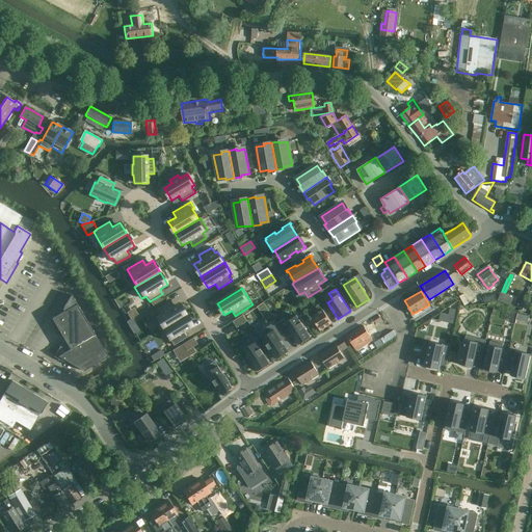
[(497,300),(509,306),(512,298),(501,292),(497,300)]
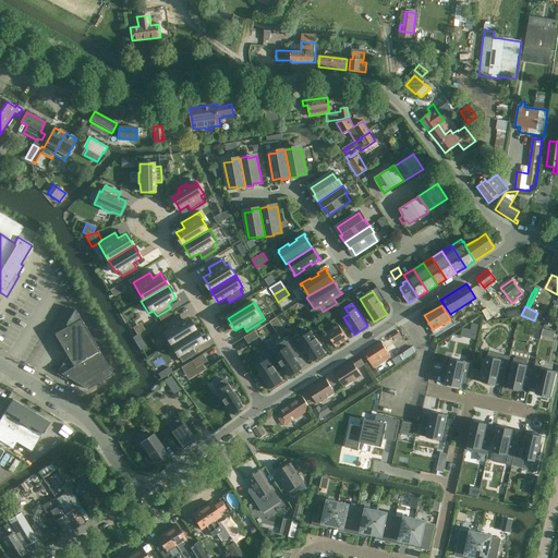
[(67,327),(55,335),(67,356),(57,374),(67,379),(68,377),(87,389),(112,374),(74,310),(65,325),(67,327)]
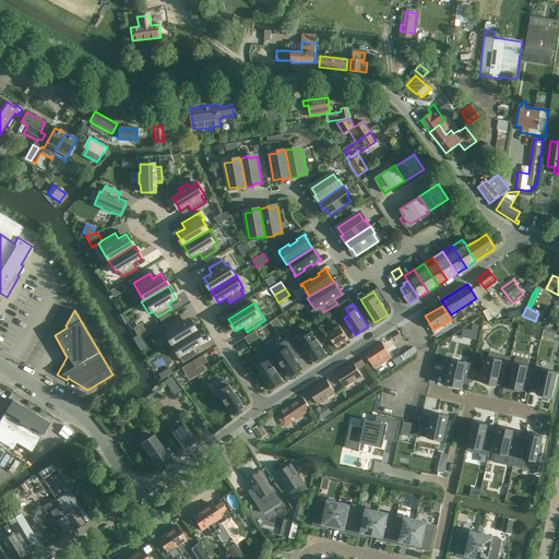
[(552,328),(557,318),(550,314),(546,324),(552,328)]
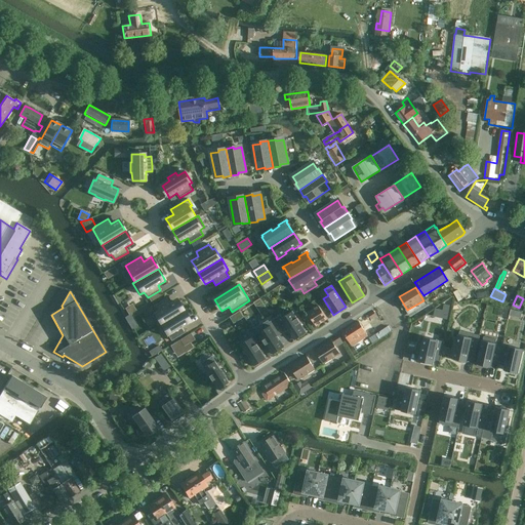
[(156,312),(152,315),(158,325),(183,311),(178,303),(176,299),(168,304),(166,298),(153,307),(156,312)]
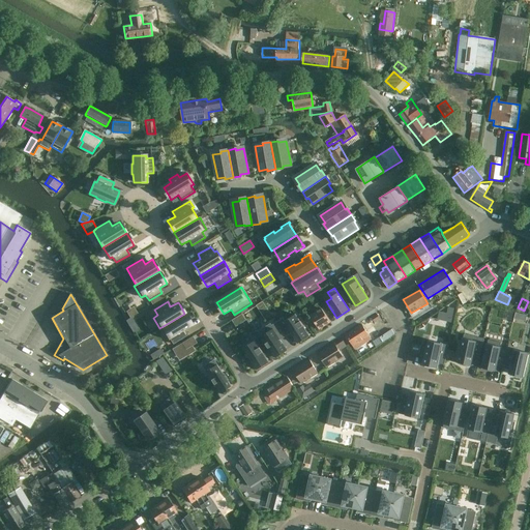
[(330,323),(321,308),(311,316),(319,330),(330,323)]
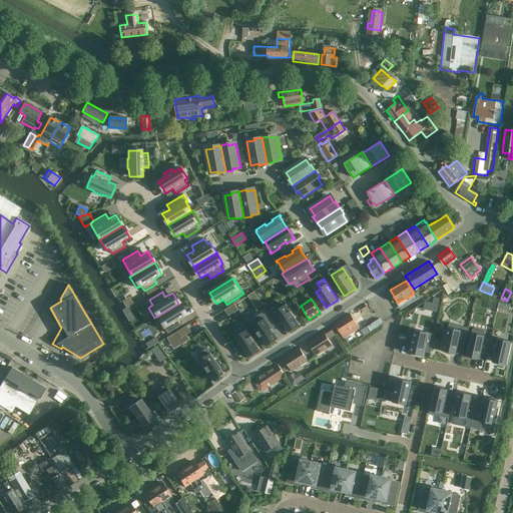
[(367,303),(360,307),(363,312),(370,308),(367,303)]
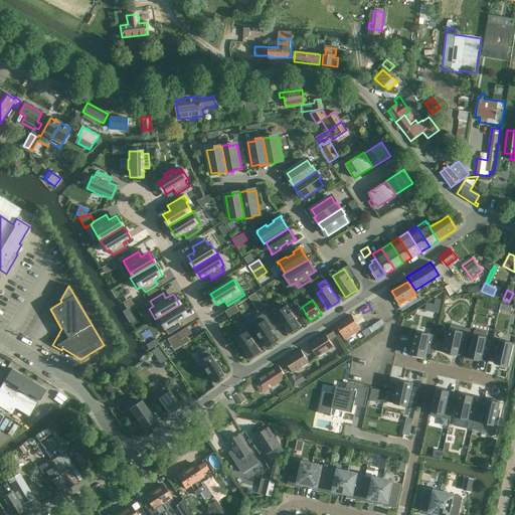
[(179,305),(155,319),(155,320),(162,330),(164,329),(168,335),(182,326),(180,321),(187,317),(185,313),(179,305)]
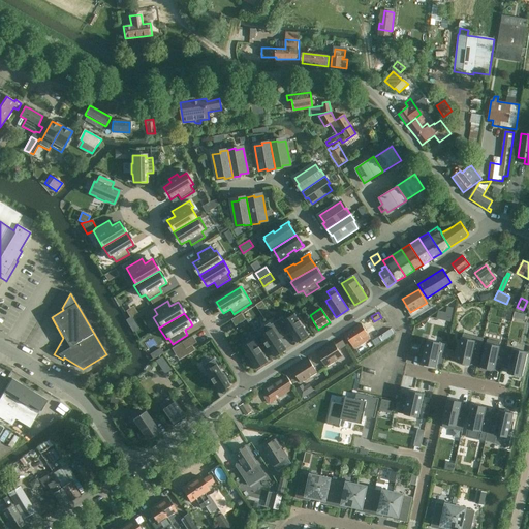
[(242,313),(231,319),(236,325),(246,319),(242,313)]
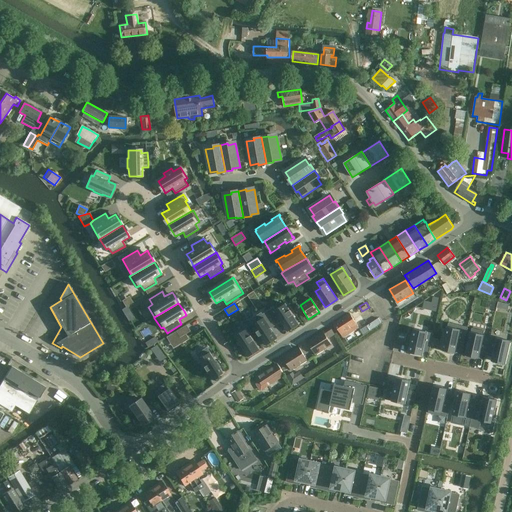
[(274,308),(268,312),(276,325),(281,321),(284,326),(288,332),(291,330),(299,325),(285,304),(275,310),(274,308)]
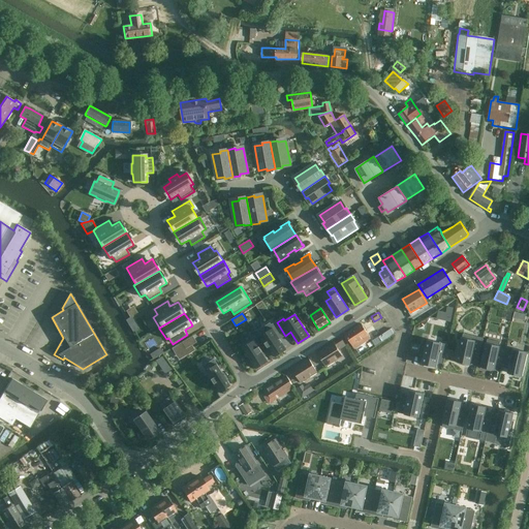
[(268,325),(259,331),(266,342),(266,343),(269,347),(276,356),(284,351),(286,350),(283,344),(280,339),(285,336),(277,322),(271,325),(270,324),(268,325)]
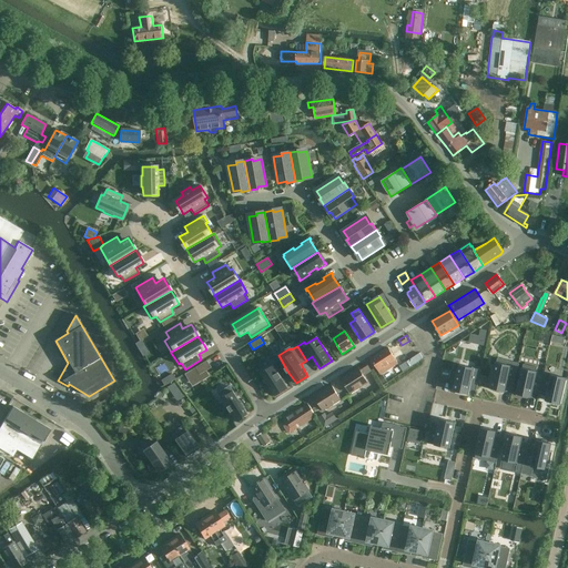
[(388,348),(372,359),(382,375),(398,364),(388,348)]
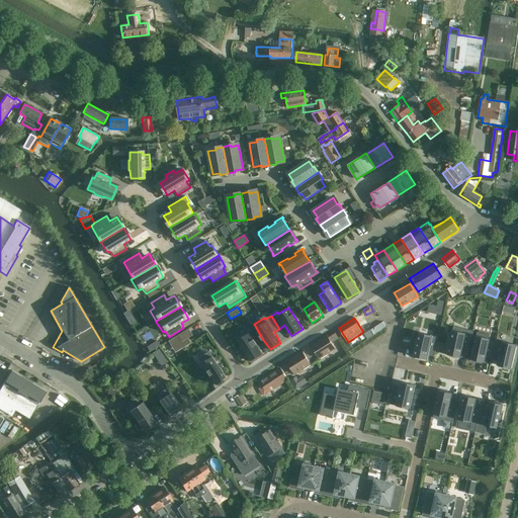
[(382,322),(370,330),(373,335),(385,327),(382,322)]
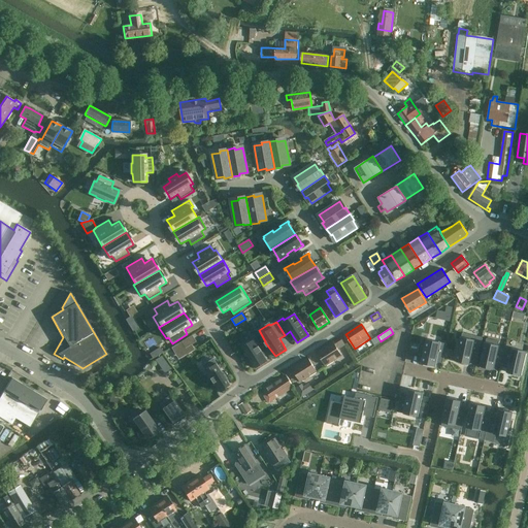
[(462,333),(456,361),(466,363),(467,359),(476,361),(480,350),(483,337),(462,333)]
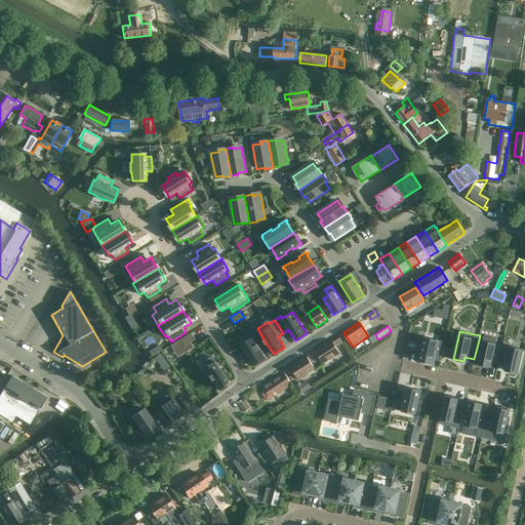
[(191,333),(179,339),(184,346),(194,339),(191,333)]
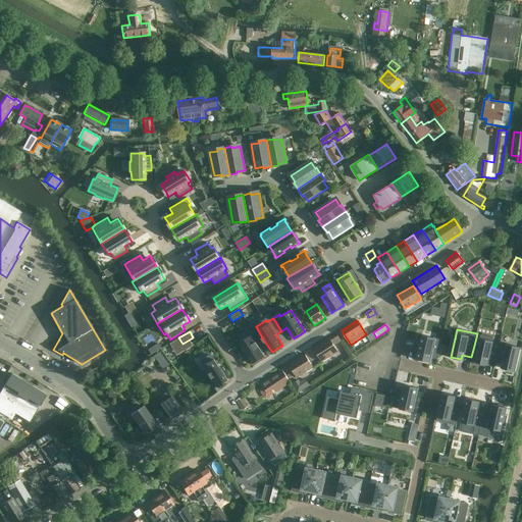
[(329,357),(337,351),(334,346),(342,342),(336,334),(329,338),(329,337),(313,348),(322,361),(323,361),(329,357)]
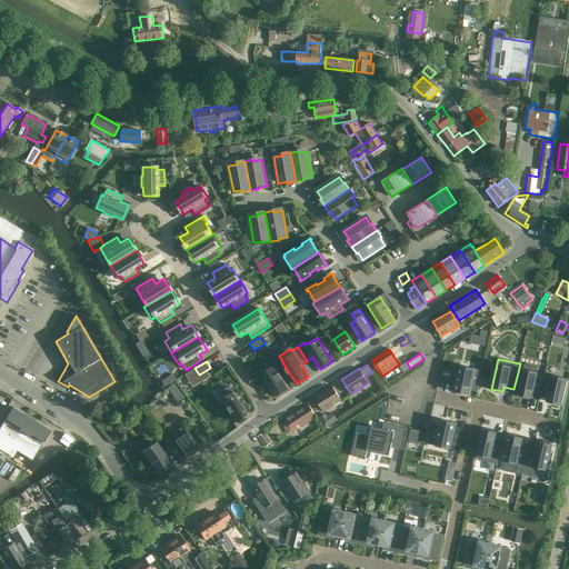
[(525,365),(518,395),(519,396),(519,397),(526,398),(527,397),(528,397),(529,392),(532,393),(540,395),(542,381),(536,380),(538,368),(525,365)]
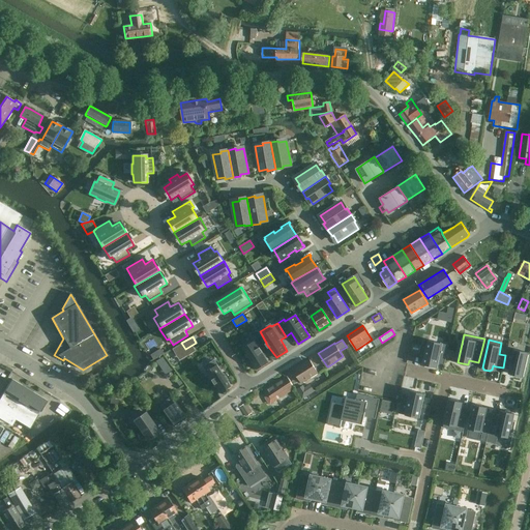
[(243,348),(257,370),(268,362),(262,352),(263,352),(260,347),(259,348),(255,341),(243,348)]
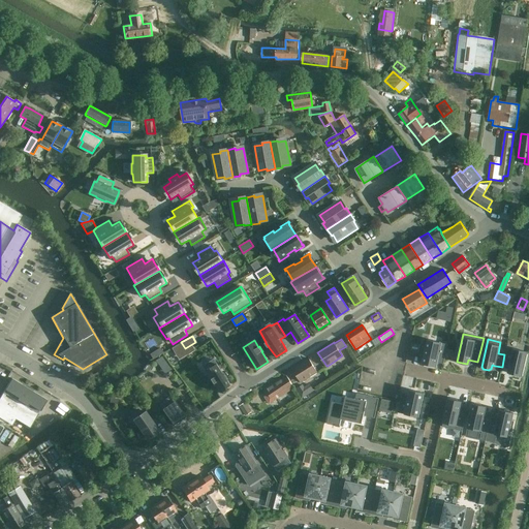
[(423,347),(421,355),(424,356),(423,364),(424,365),(424,366),(431,367),(431,366),(433,366),(433,362),(436,363),(443,364),(447,345),(428,340),(426,348),(423,347)]
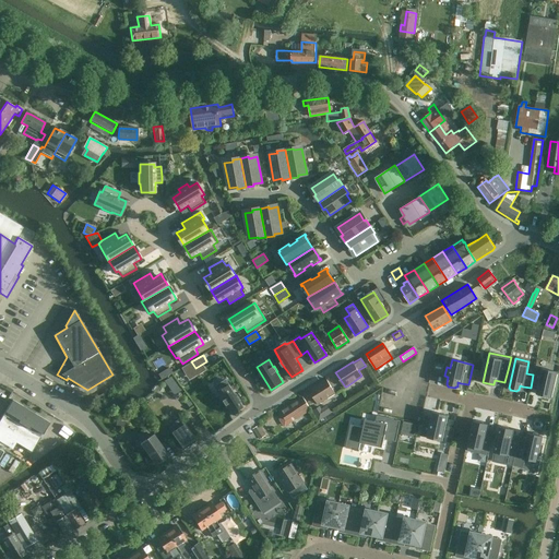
[(533,375),(531,388),(538,390),(542,390),(540,395),(550,397),(557,372),(535,367),(533,375)]
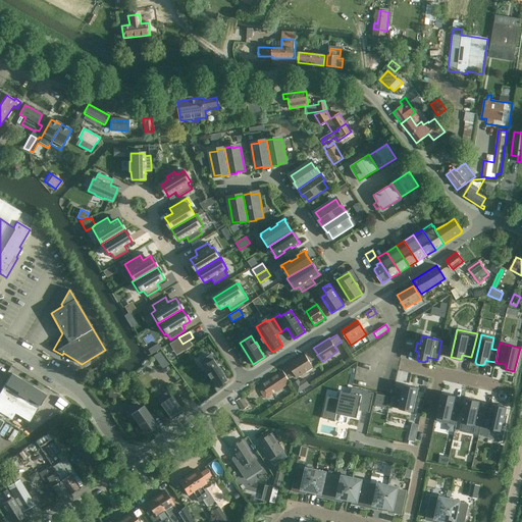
[(158,344),(148,350),(151,354),(161,348),(158,344)]
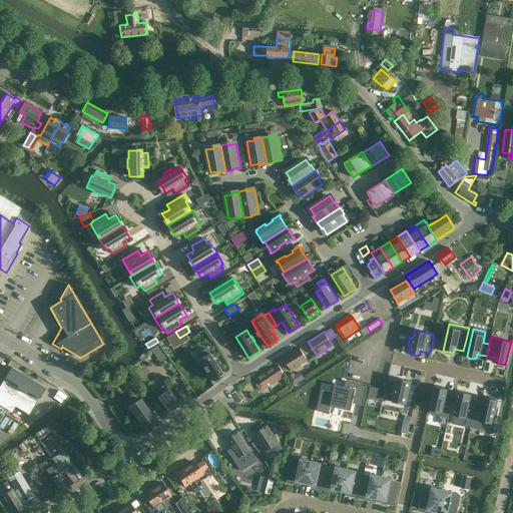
[(307,361),(308,361),(300,348),(284,358),(292,371),(301,366),(307,362),(307,361)]
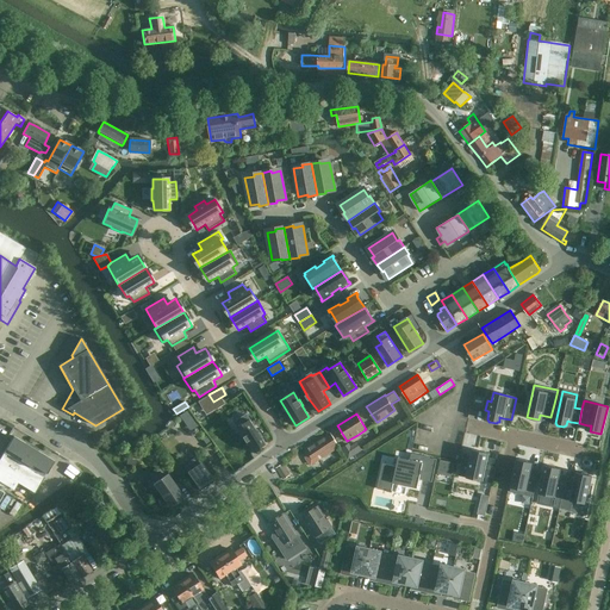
[(247,416),(234,423),(242,436),(242,437),(246,444),(247,443),(254,453),(263,447),(266,446),(262,439),(247,416)]
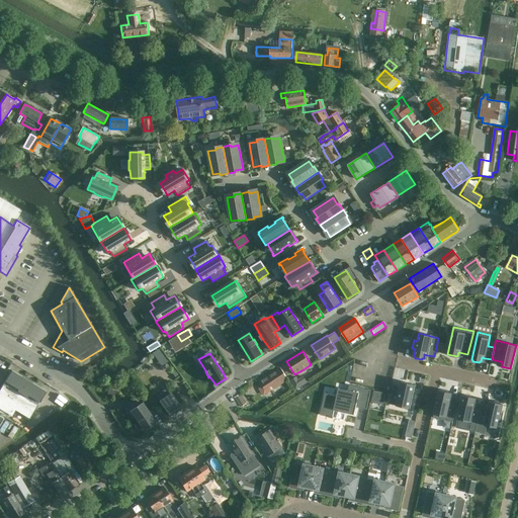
[(268,374),(259,380),(262,385),(259,387),(263,394),(271,390),(269,385),(271,384),(273,387),(287,378),(285,375),(286,375),(280,366),(268,374)]
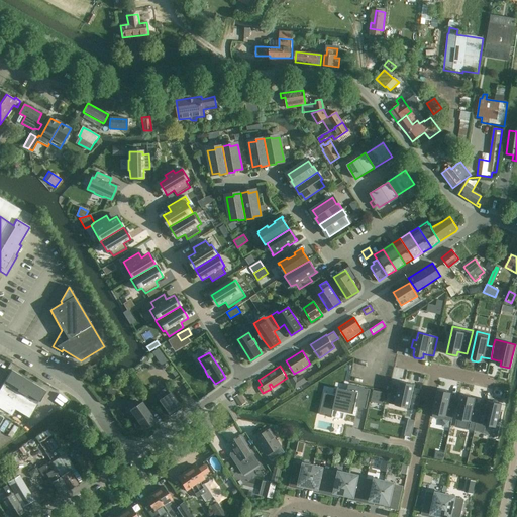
[(11,370),(7,377),(0,388),(0,413),(4,416),(6,413),(11,416),(15,410),(29,418),(45,391),(11,370)]
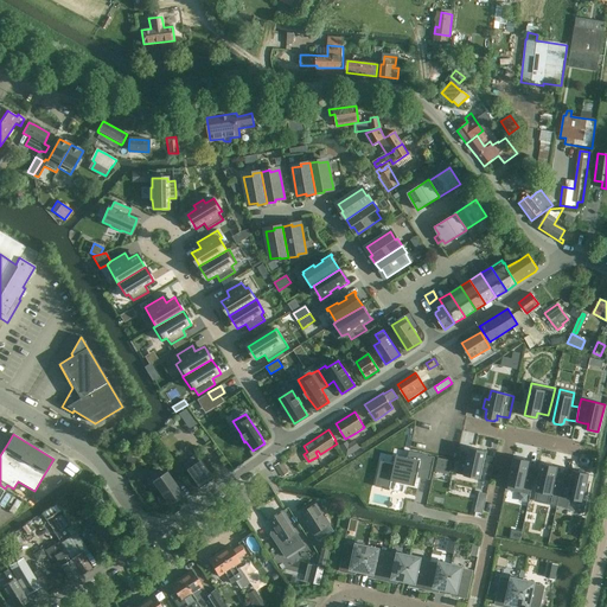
[(347,442),(340,447),(344,454),(347,458),(360,448),(358,445),(356,440),(349,445),(347,442)]
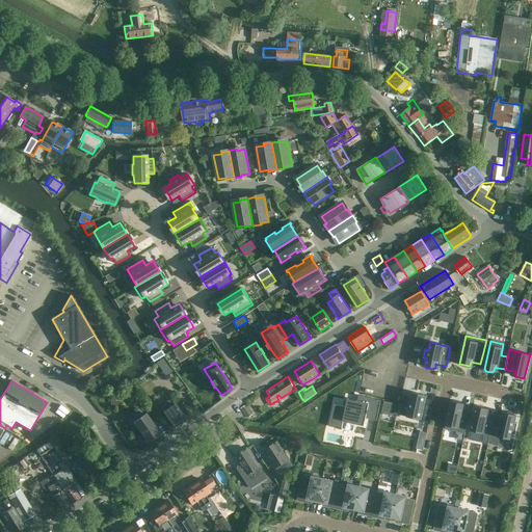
[(404,396),(400,415),(420,420),(425,396),(416,394),(415,398),(411,397),(404,396)]
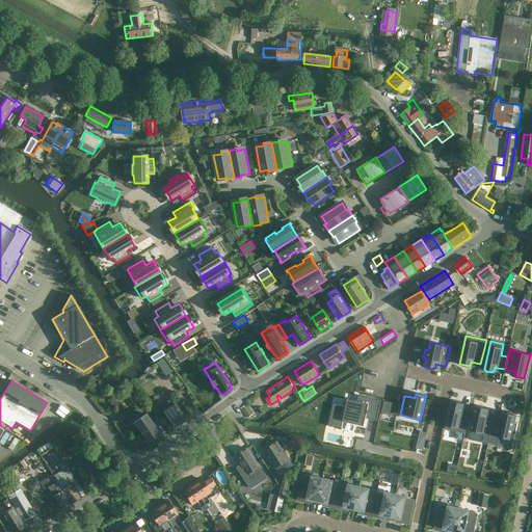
[(334,404),(328,426),(338,428),(338,429),(342,430),(343,422),(348,423),(361,425),(364,426),(366,418),(376,421),(381,401),(358,396),(357,401),(347,399),(346,407),(334,404)]
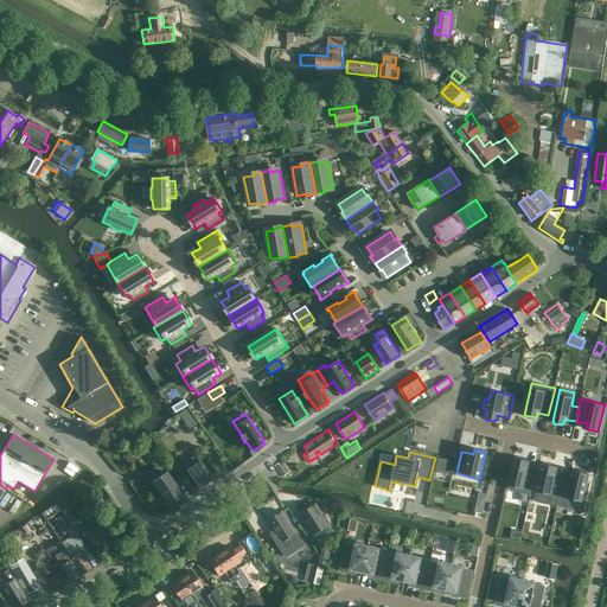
[(515,458),(508,490),(530,496),(536,468),(529,466),(525,466),(526,460),(524,460),(524,459),(517,457),(517,459),(515,458)]
